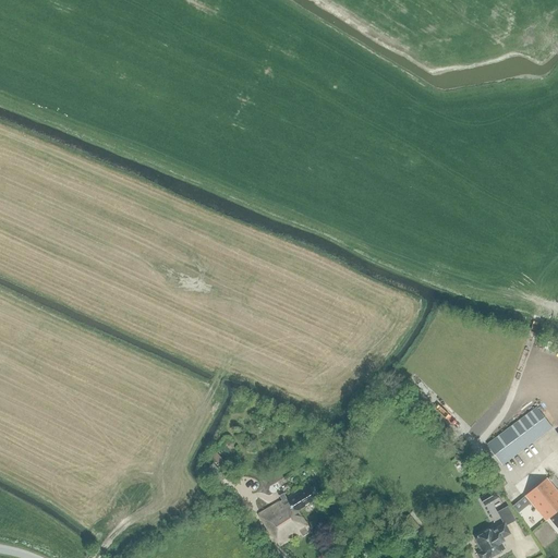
[(422,385),(426,389),(429,386),(416,374),(408,384),(416,391),(422,385)]
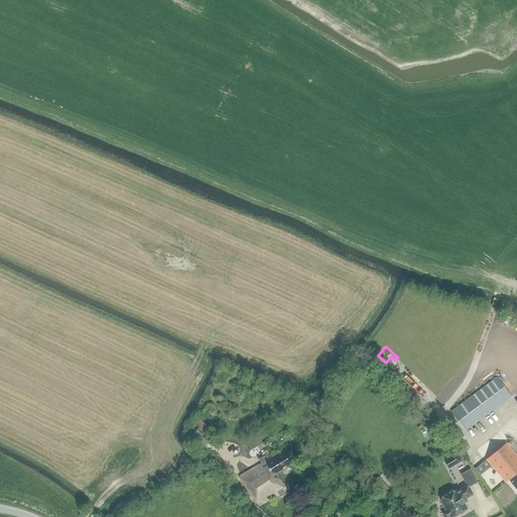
[(466,431),(492,411),(512,396),(498,378),(451,412),(466,431)]
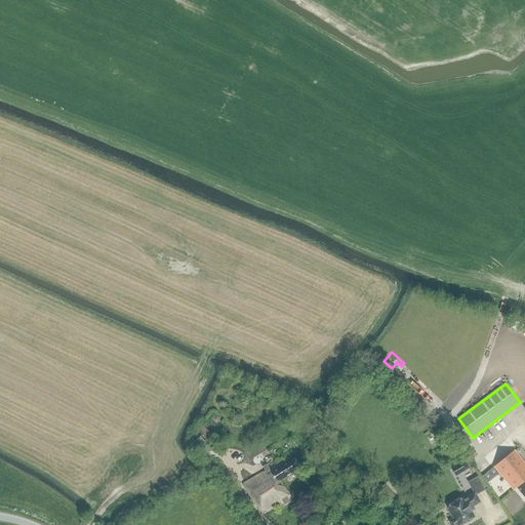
[(205,454),(211,449),(201,436),(194,442),(205,454)]
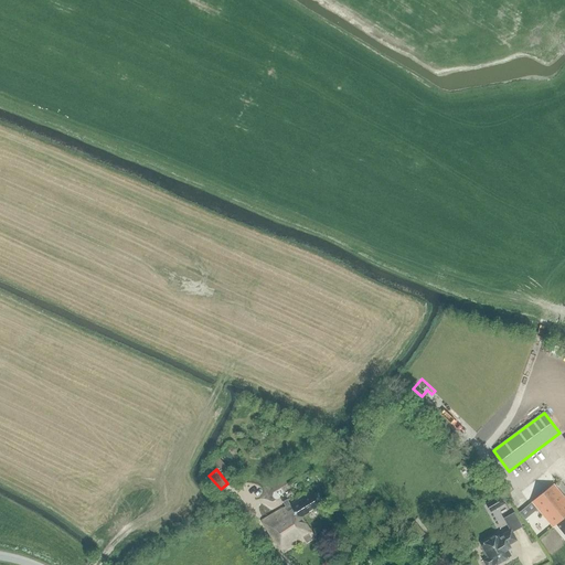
[(564,498),(554,486),(533,502),(539,510),(553,528),(556,524),(564,533),(564,534),(564,498)]
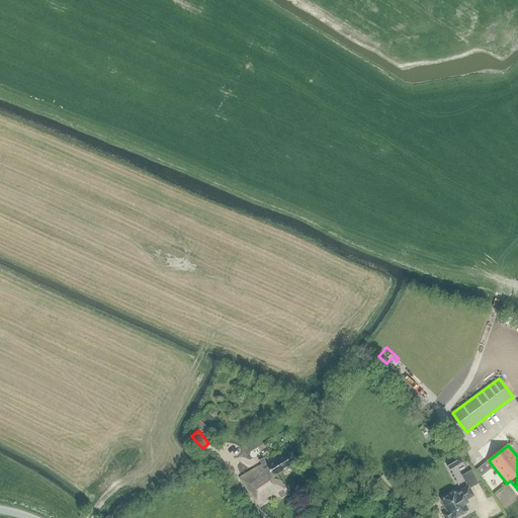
[(277,473),(295,462),(287,450),(266,462),(263,458),(258,461),(260,465),(239,478),(252,497),(254,498),(259,506),(287,491),(277,473)]
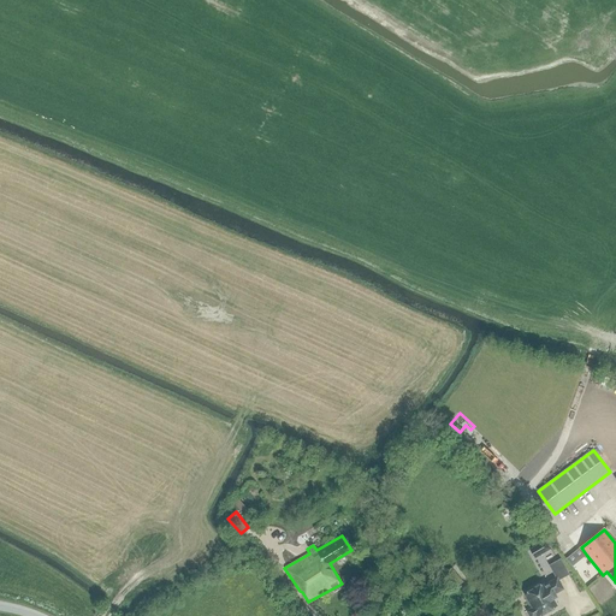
[(550,549),(544,540),(528,550),(534,558),(550,549)]
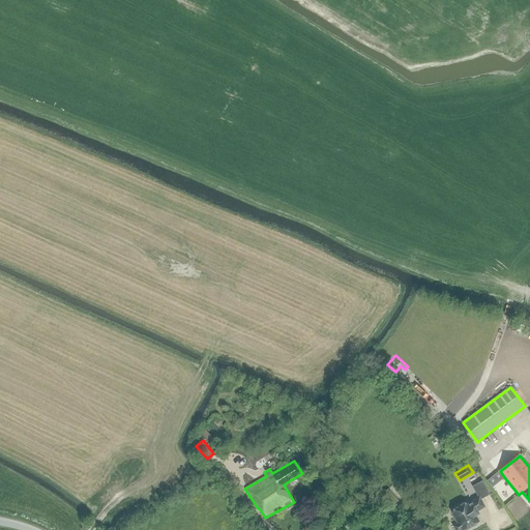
[(484,507),(480,499),(488,495),(480,481),(471,487),(477,498),(469,503),(468,502),(451,511),(458,523),(453,526),(455,529),(464,529),(479,522),(475,516),(478,513),(477,511),(484,507)]
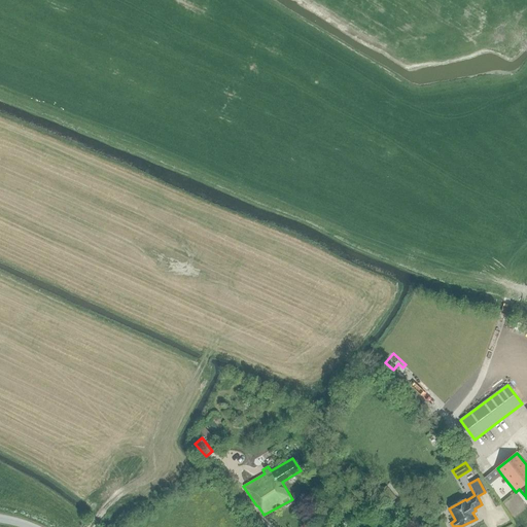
[(387,507),(397,500),(386,486),(381,491),(383,494),(379,498),(387,507)]
